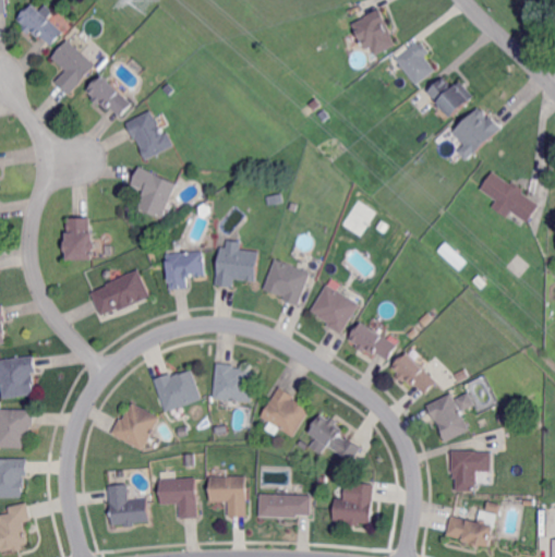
[(62,33),(61,33),(59,35),(50,46),(48,44),(40,37),(38,35),(36,37),(29,32),(27,34),(26,32),(23,29),(21,27),(22,25),(16,20),(29,3),(38,11),(62,33)]
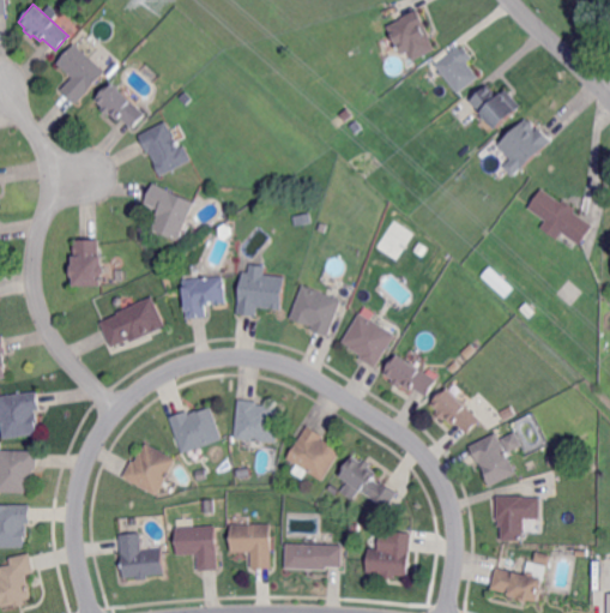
[(411,60),(408,52),(400,55),(386,26),(399,19),(398,18),(415,10),(429,38),(428,38),(434,49),(411,60)]
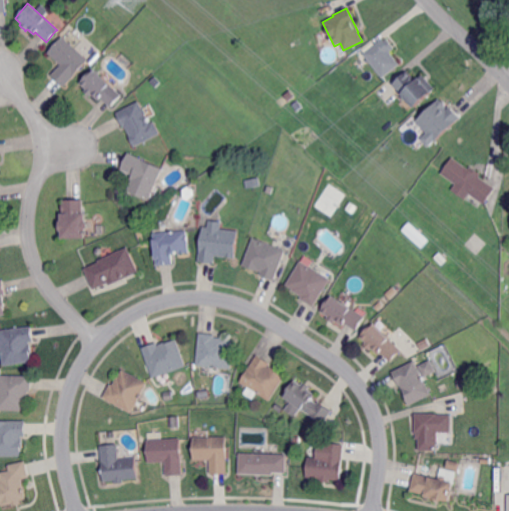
[(63,86),(61,84),(53,77),(50,74),(59,64),(58,63),(57,62),(46,53),(61,36),(63,38),(73,47),(75,49),(87,59),(63,86)]
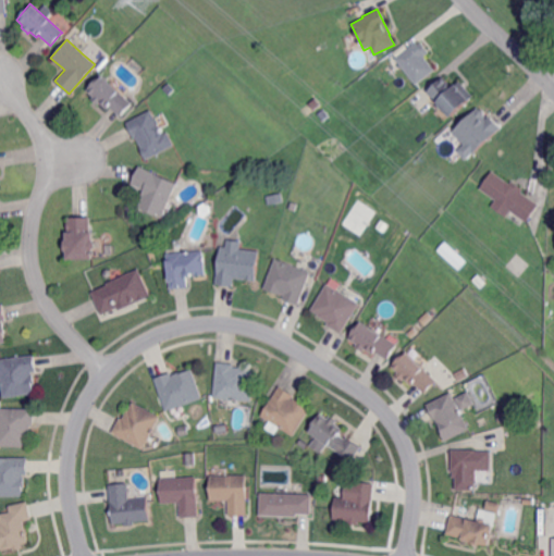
[(418,46),(420,44),(430,54),(425,59),(435,73),(417,87),(395,60),(416,44),(418,46)]
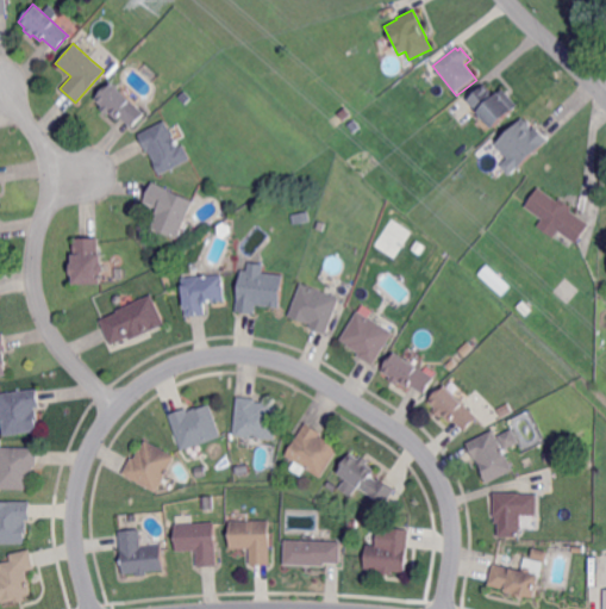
[(197,92),(191,85),(197,80),(197,81),(202,87),(197,92)]
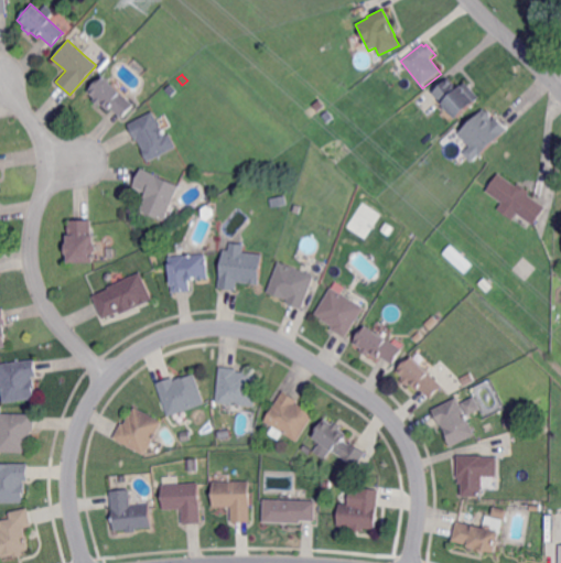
[(132,105),(120,117),(109,107),(107,110),(99,104),(97,106),(92,101),(94,99),(86,91),(101,76),(132,105)]
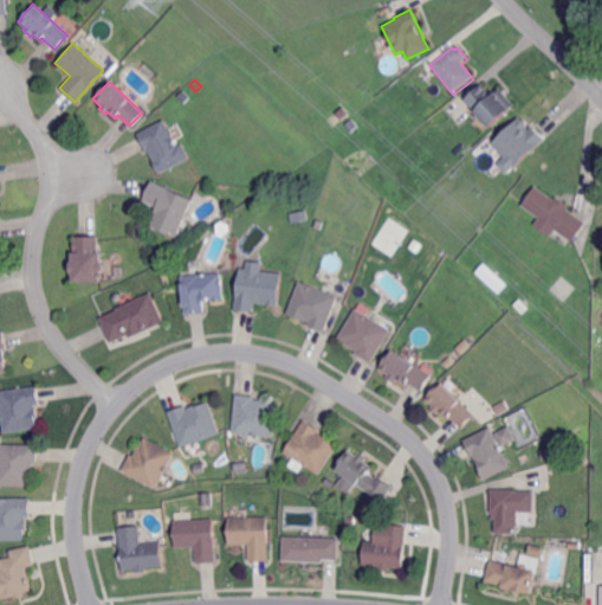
[(492,97),(500,90),(516,107),(512,110),(513,111),(493,130),(484,120),(479,121),(477,117),(477,114),(466,101),(481,87),(492,97)]
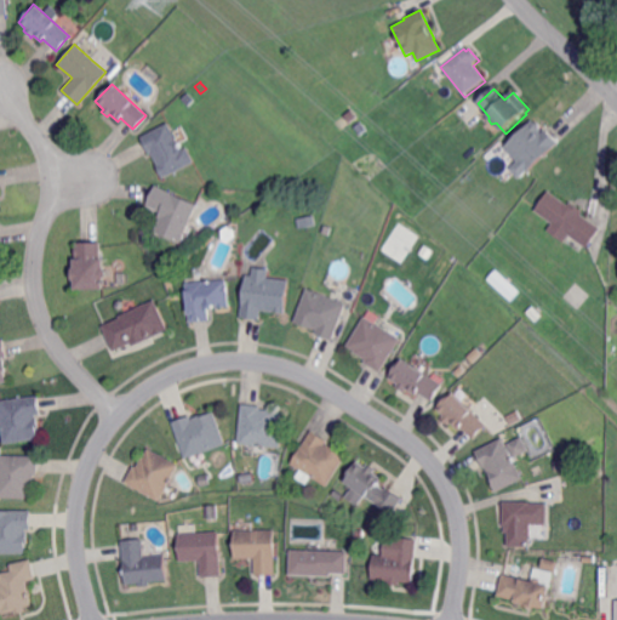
[(440,136),(436,130),(450,118),(455,123),(440,136)]
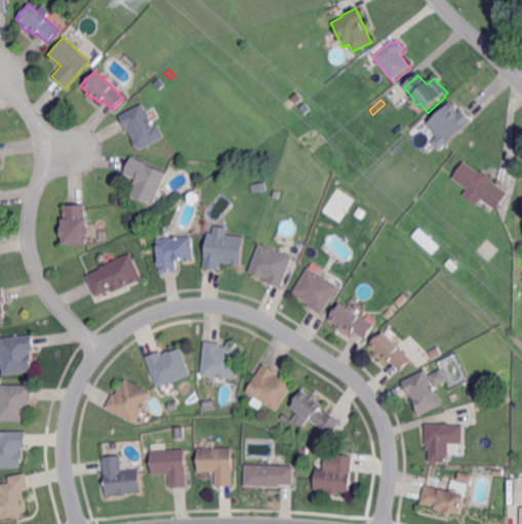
[(458,114),(462,111),(473,122),(439,153),(431,145),(438,137),(427,126),(451,103),(458,111),(457,112),(458,114)]
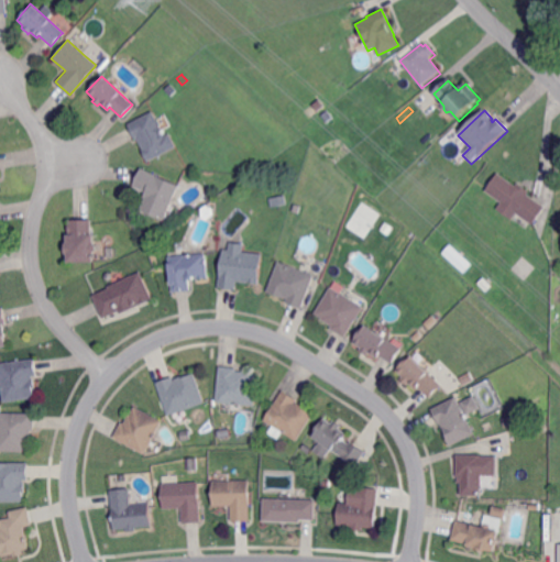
[(156,120),(157,120),(161,127),(158,128),(161,130),(161,131),(163,136),(168,134),(175,146),(146,162),(141,150),(142,150),(139,142),(136,139),(135,140),(134,140),(133,138),(129,129),(128,128),(127,124),(151,111),(155,120),(156,120)]
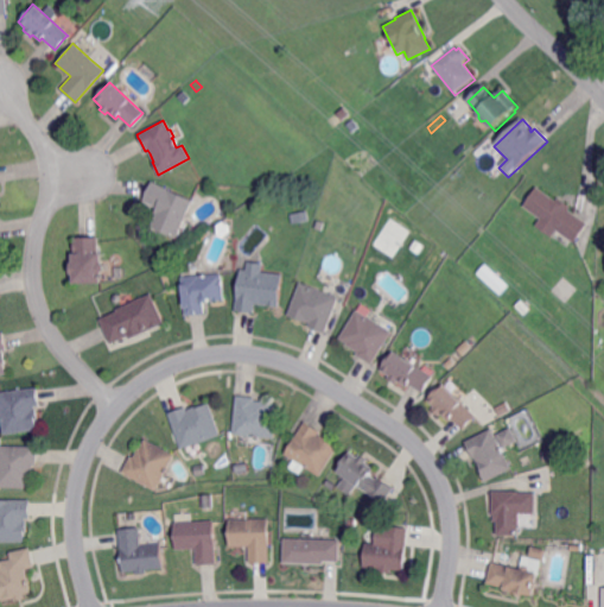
[(353,134),(347,127),(351,122),(357,130),(353,134)]
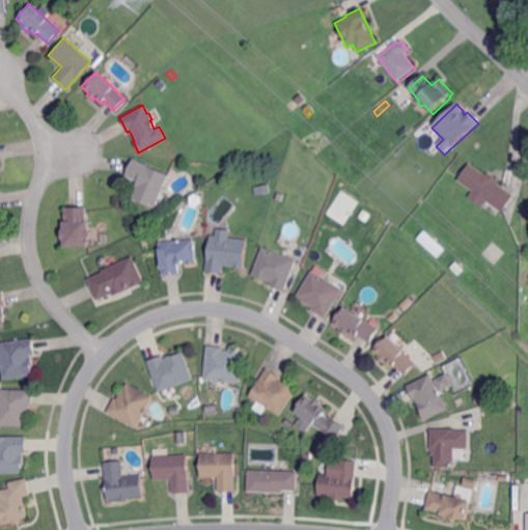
[(151,210),(130,199),(135,188),(133,188),(135,183),(122,176),(126,171),(130,161),(131,160),(167,176),(159,194),(156,201),(151,210)]
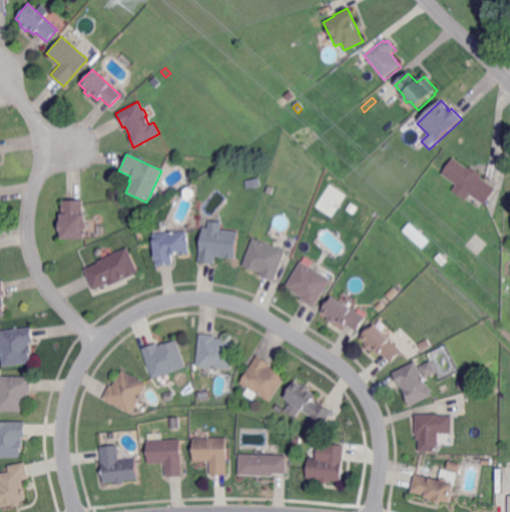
[(469,171),(471,167),(482,175),(480,179),(497,190),(485,206),(442,175),(453,159),(469,171)]
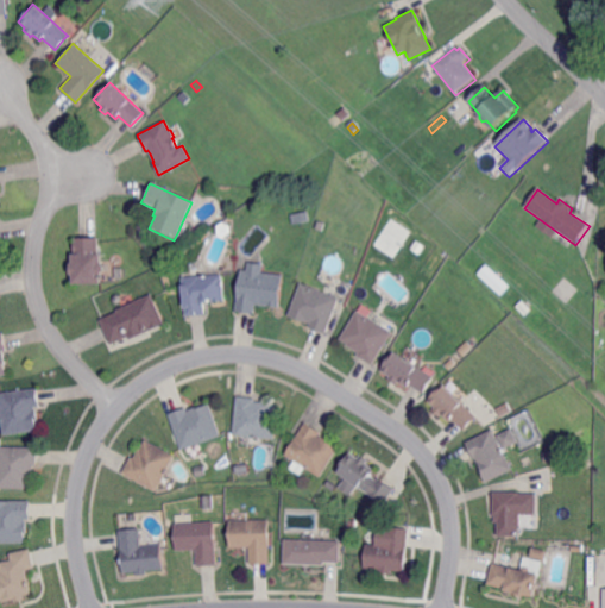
[(328,201),(321,199),(325,192),(331,194),(328,201)]
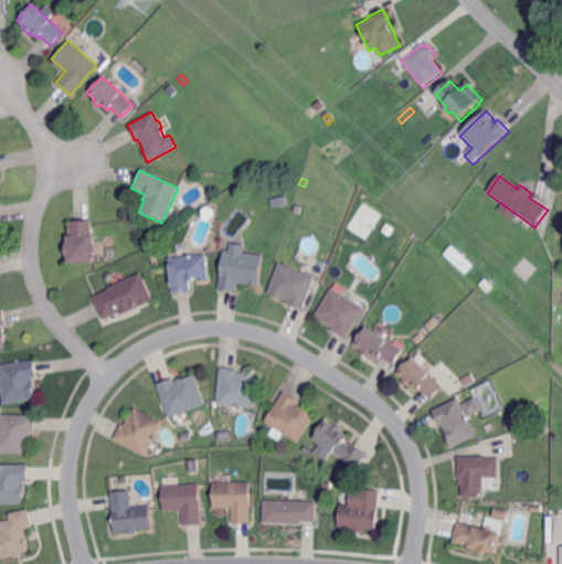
[(275,209),(273,199),(281,198),(282,208),(275,209)]
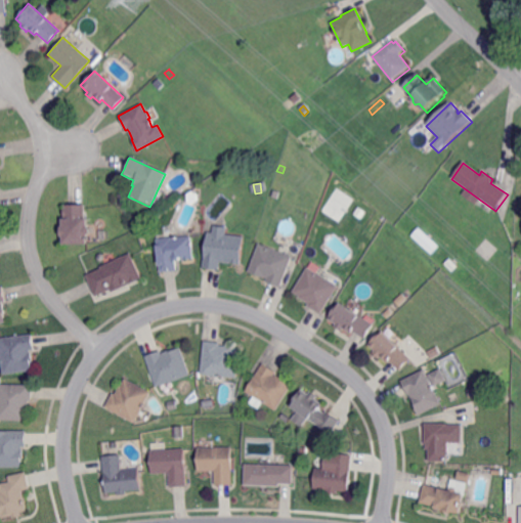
[(191,205),(188,204),(186,203),(185,199),(190,195),(194,198),(194,203),(193,204),(191,205)]
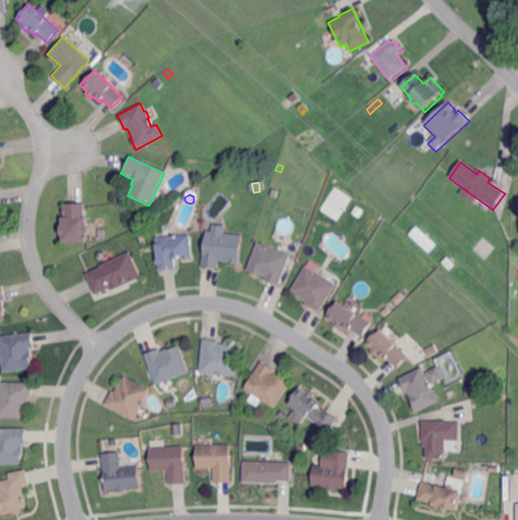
[(82,218),(83,218),(84,218),(84,226),(84,227),(88,227),(88,233),(85,234),(85,236),(85,243),(61,243),(61,236),(59,236),(59,226),(60,226),(60,218),(64,218),(64,216),(61,216),(61,208),(62,208),(62,205),(65,205),(79,205),(82,205),(82,218)]
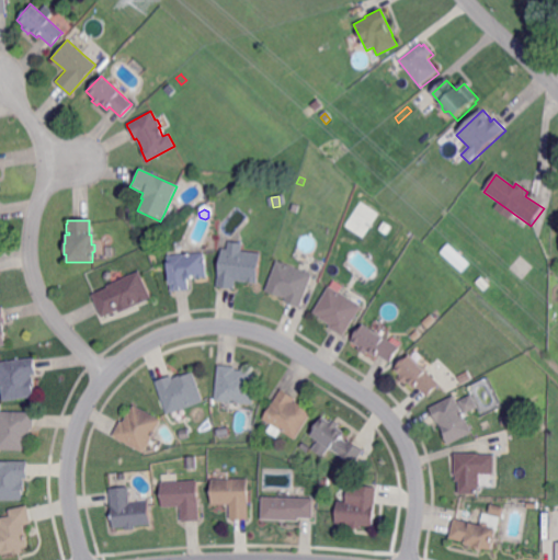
[(240,251),(260,253),(255,283),(236,281),(235,281),(234,286),(234,288),(230,288),(218,286),(216,286),(218,267),(220,249),(226,249),(227,241),(241,243),(241,246),(240,251)]
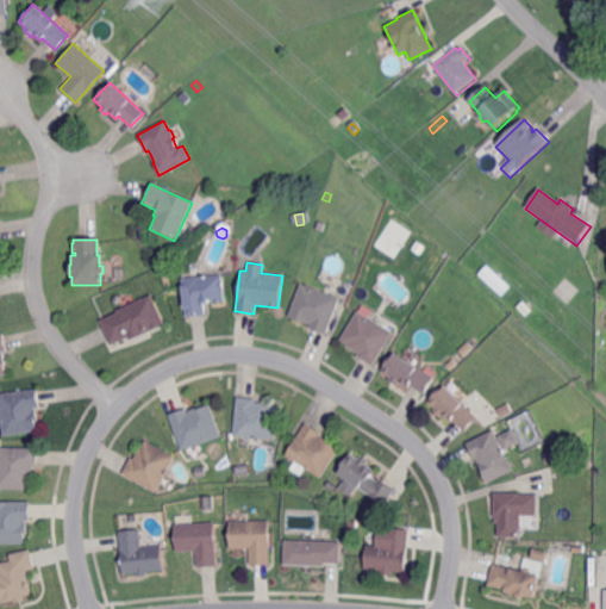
[(575,274),(573,265),(580,263),(582,272),(575,274)]
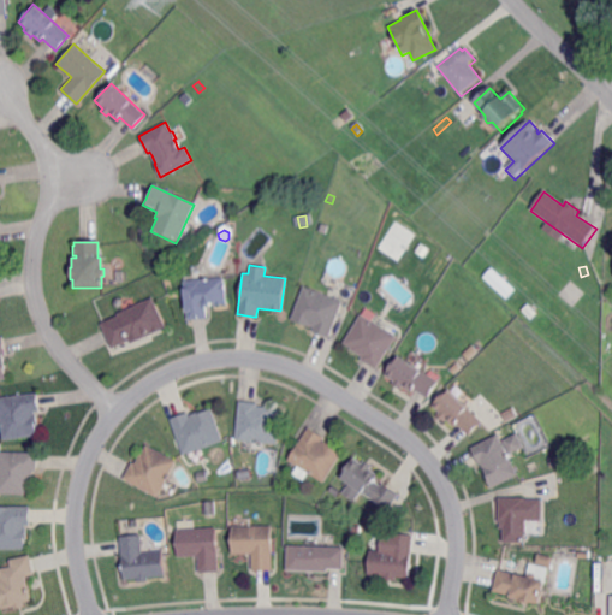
[(511,289),(488,267),(480,277),(504,297),(511,289)]
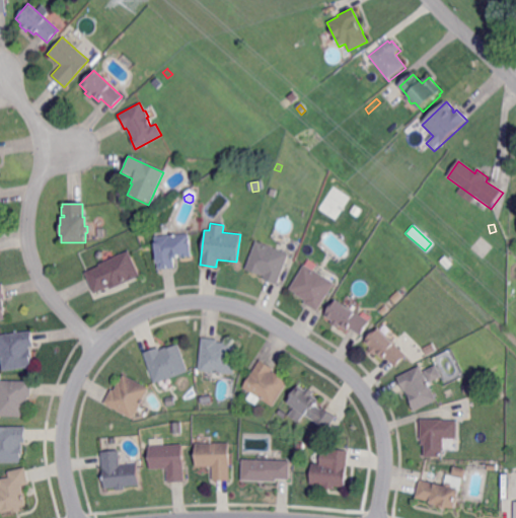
[(190,256),(178,257),(178,256),(175,256),(174,256),(172,256),(171,256),(172,268),(173,269),(170,269),(169,269),(159,270),(157,270),(154,238),(153,236),(159,235),(160,235),(170,234),(170,236),(173,235),(188,234),(190,256)]
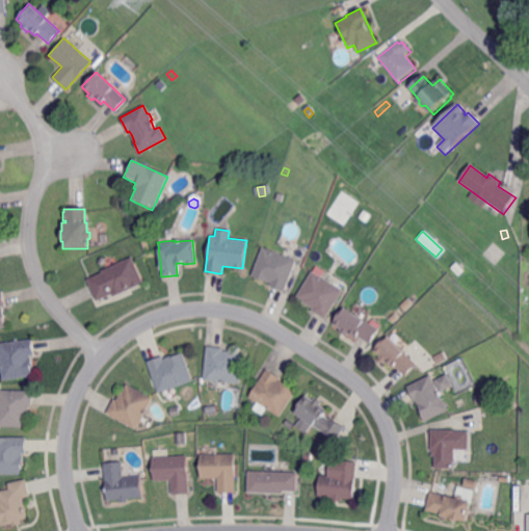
[(384,251),(377,246),(382,240),(389,244),(384,251)]
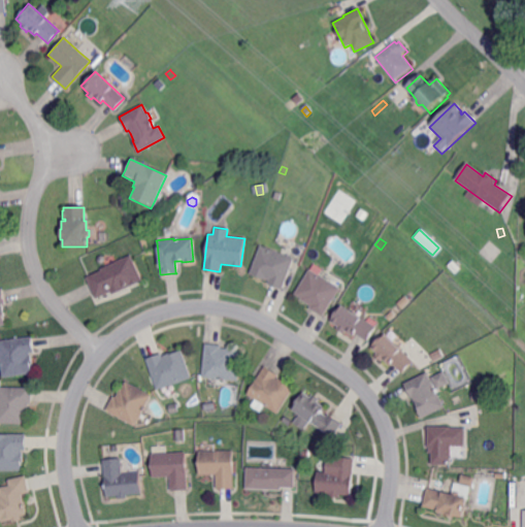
[(281,290),(279,289),(272,286),(269,285),(266,284),(267,281),(265,280),(249,273),(259,244),(279,253),(286,256),(293,258),(281,290)]
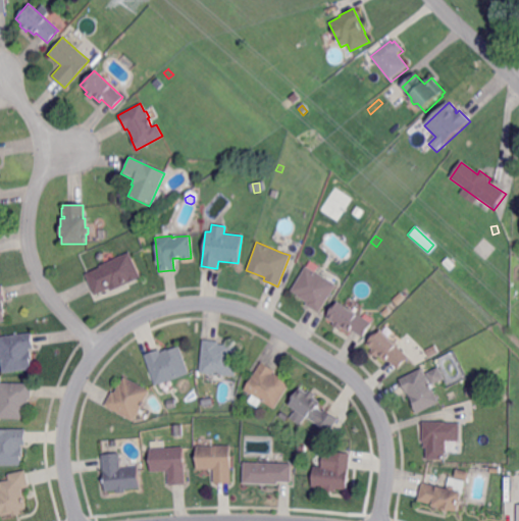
[(108,292),(106,290),(92,296),(90,291),(89,291),(87,285),(85,280),(85,279),(83,274),(97,268),(96,266),(102,264),(104,263),(112,259),(126,253),(138,278),(125,284),(124,284),(122,285),(121,285),(108,292)]
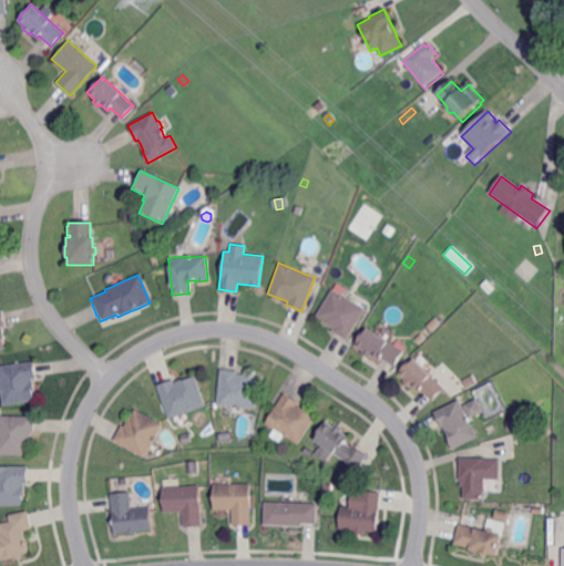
[(328,288),(321,285),(326,277),(332,280),(328,288)]
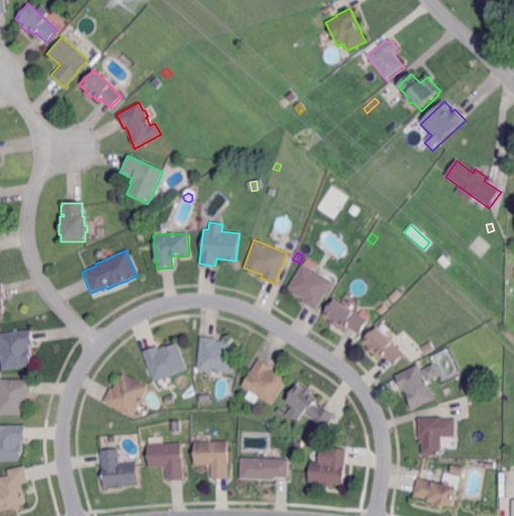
[(315,309),(313,308),(308,305),(305,303),(302,301),(303,299),(301,298),(293,293),(293,292),(289,289),(287,288),(301,266),(302,263),(303,264),(328,280),(332,282),(315,309)]
